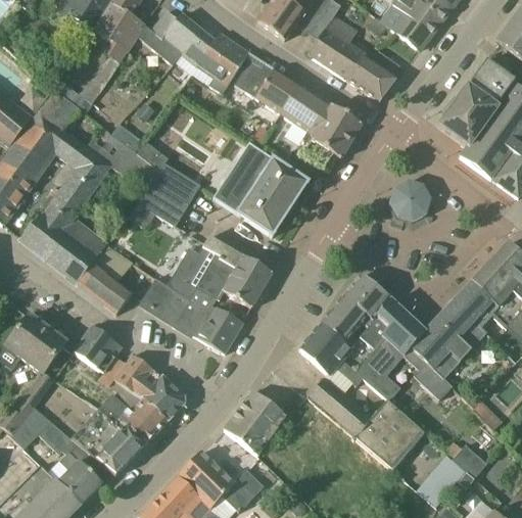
[(15,0),(30,9),(35,0),(15,0)]
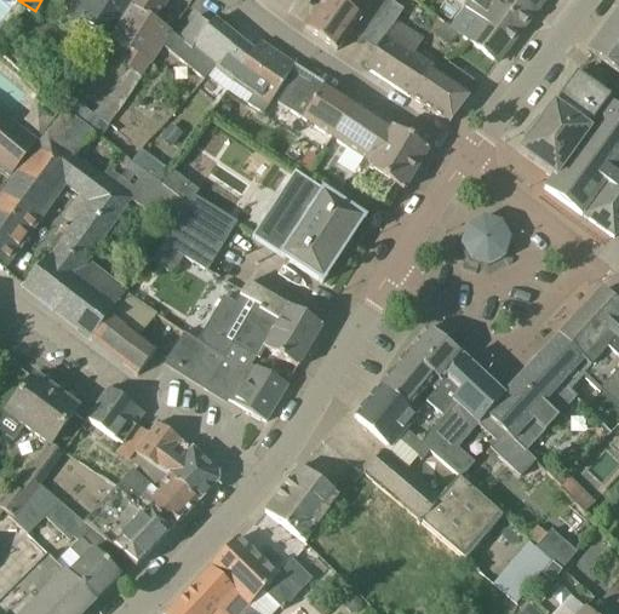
[(108,35),(131,0),(72,0),(66,10),(79,19),(81,16),(96,27),(85,42),(96,50),(107,34),(108,35)]
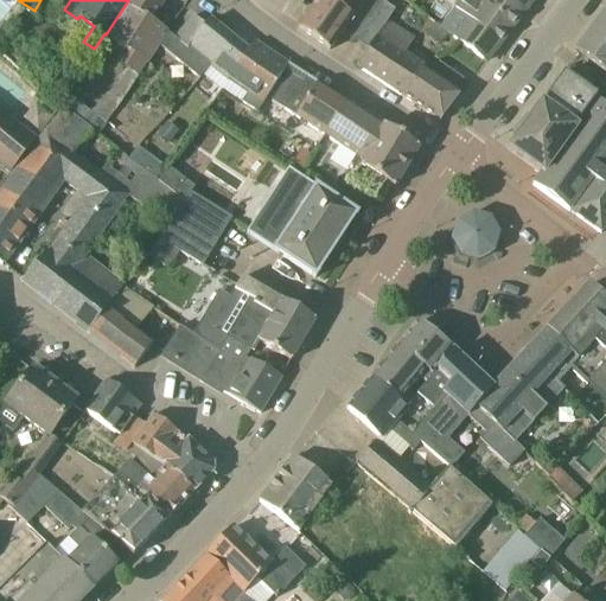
[(129,66),(91,109),(106,119),(155,51),(153,50),(167,29),(152,18),(163,0),(131,0),(109,33),(133,50),(125,63),(129,66)]
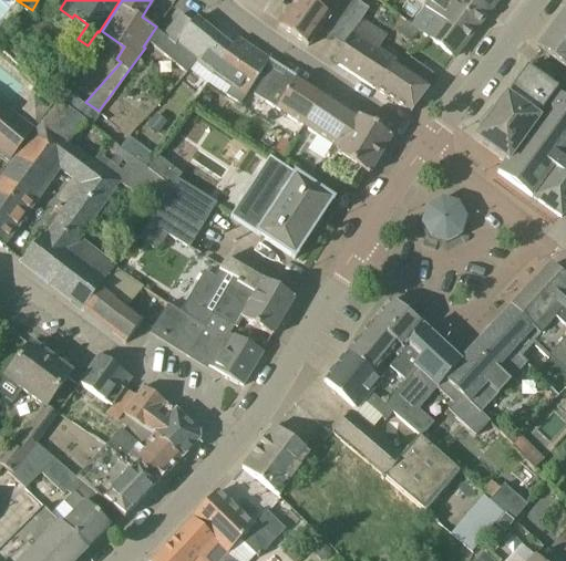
[(309,42),(338,0),(295,0),(279,22),(309,42)]
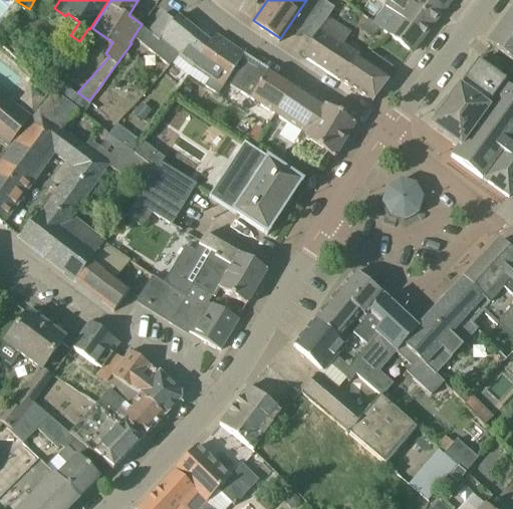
[(412,48),(449,0),(388,0),(373,19),(379,24),(412,48)]
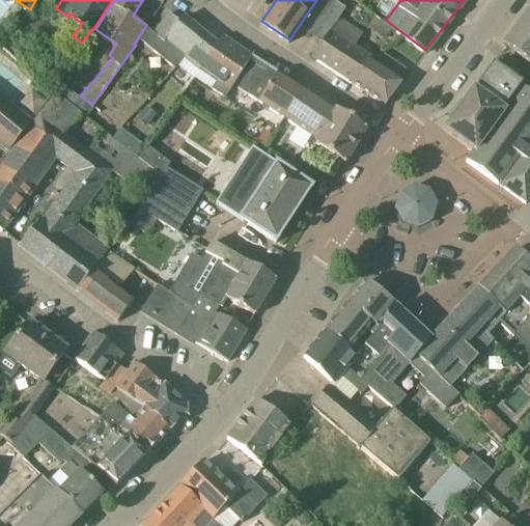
[(406,65),(388,54),(385,52),(377,63),(368,58),(371,54),(356,44),(364,31),(340,15),(343,10),(329,1),(309,30),(323,39),(313,54),(385,102),(402,79),(398,76),(406,65)]
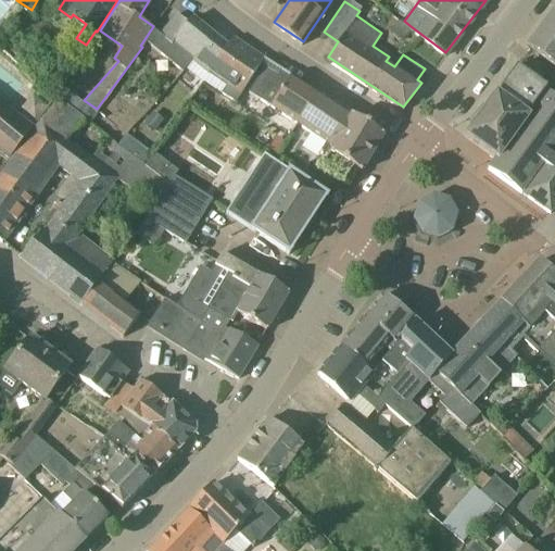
[(554,5),(528,44),(554,62),(554,70),(545,84),(547,86),(554,90),(554,5)]
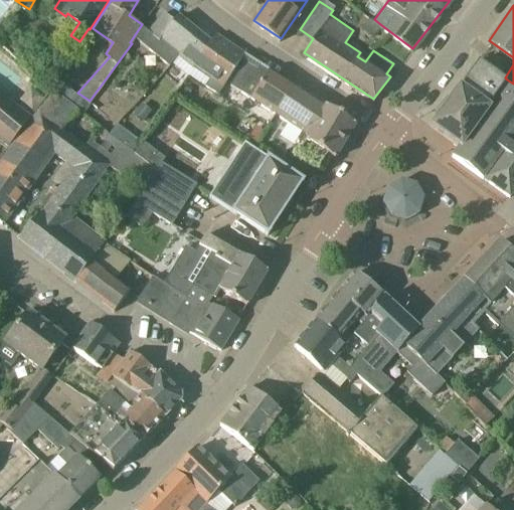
[(178,54),(199,29),(179,13),(175,18),(166,10),(149,28),(142,24),(130,42),(132,43),(137,35),(150,46),(170,63),(172,61),(173,62),(178,54)]
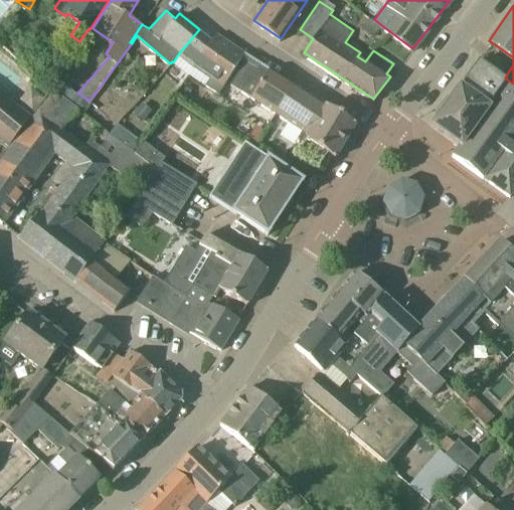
[(244,51),(217,32),(211,39),(199,29),(178,54),(173,62),(188,73),(189,72),(218,92),(244,51)]
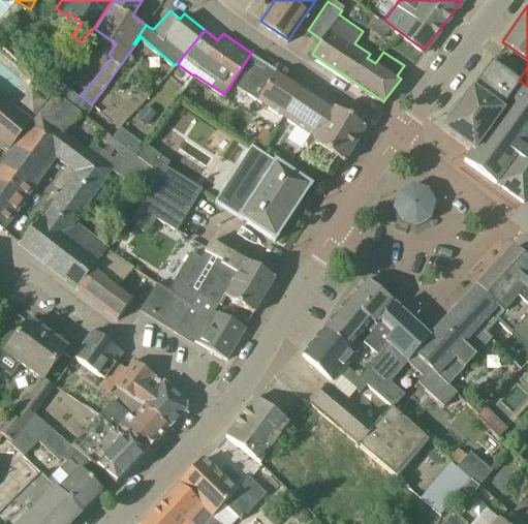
[(521,82),(519,80),(505,69),(509,63),(497,54),(444,126),(472,147),(473,148),(513,89),(521,82)]
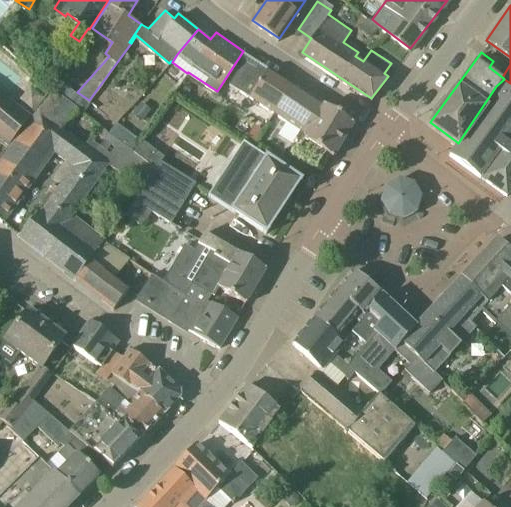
[(230,82),(241,89),(256,66),(245,58),(230,82)]
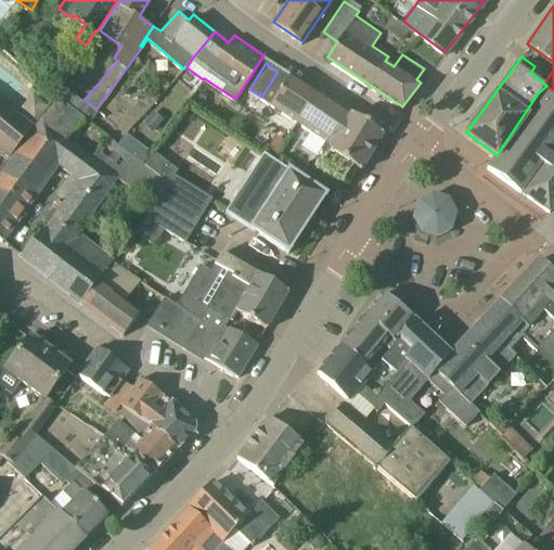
[(383,131),(292,72),(282,66),(278,72),(261,97),(282,111),(296,122),(331,144),(330,148),(331,149),(321,164),(344,179),(353,163),(361,168),(383,131)]
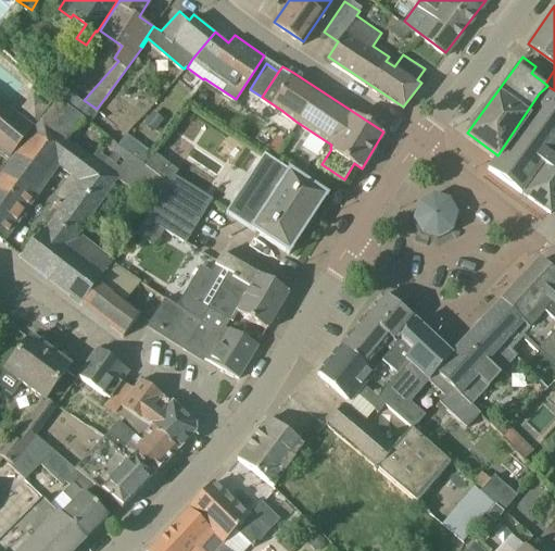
[(57,95),(59,96),(85,117),(86,115),(91,120),(99,111),(97,109),(84,100),(64,85),(59,92),(57,95)]
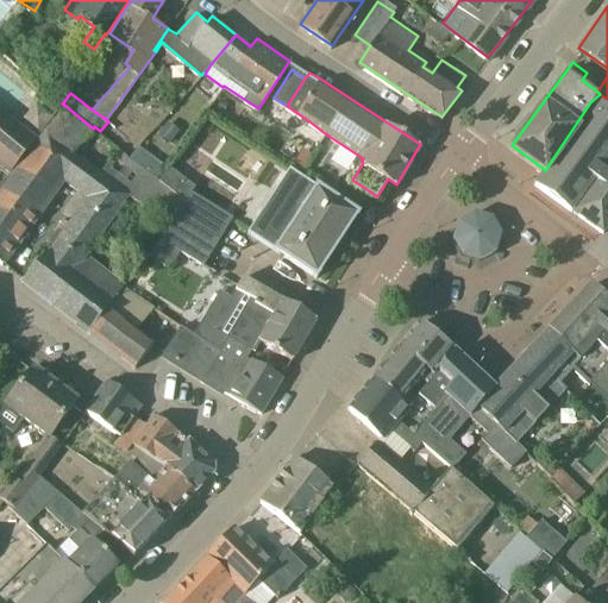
[(607,99),(600,94),(590,102),(545,170),(544,169),(536,181),(603,230),(607,224),(607,99)]
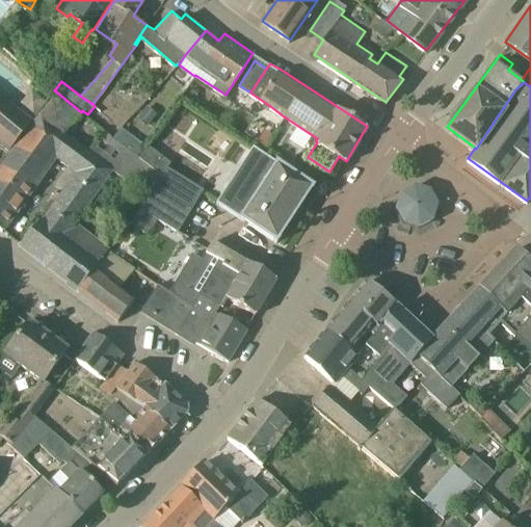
[(189,90),(194,94),(196,90),(198,91),(201,88),(194,84),(189,90)]
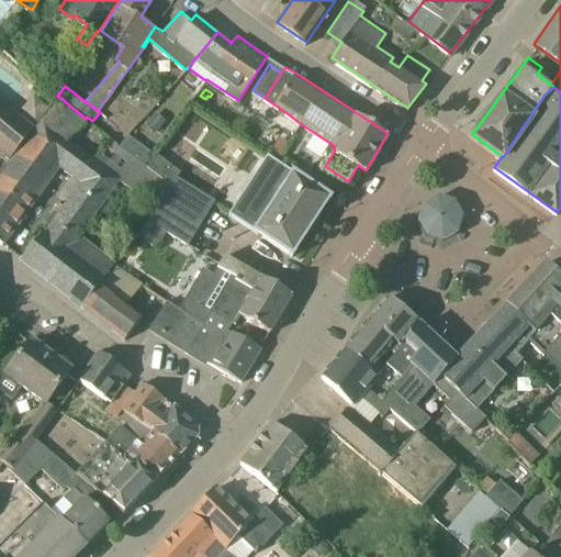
[(35,126),(34,125),(0,97),(0,147),(11,157),(35,126)]
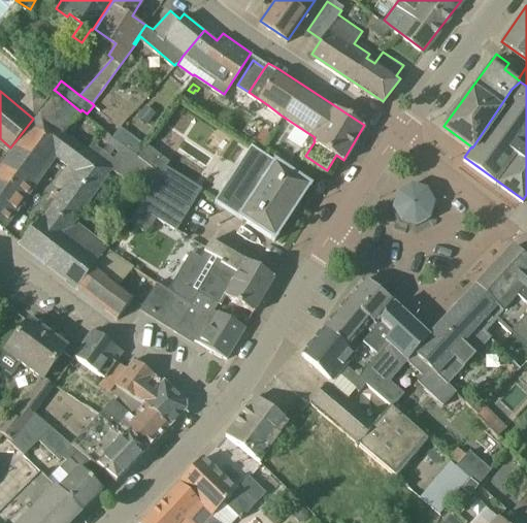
[(88,148),(66,130),(80,111),(56,91),(0,166),(0,224),(3,227),(20,205),(22,206),(37,187),(35,186),(58,156),(76,170),(21,241),(65,275),(84,252),(63,237),(77,220),(113,169),(146,193),(155,183),(162,170),(105,128),(100,134),(99,133),(88,148)]
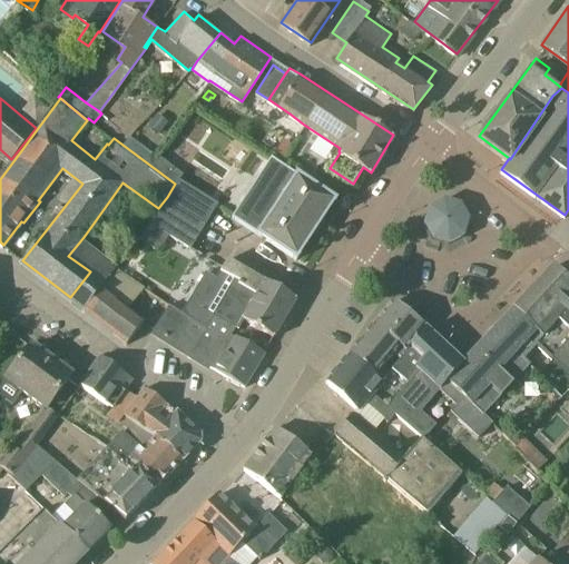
[(158,110),(149,121),(160,130),(169,118),(158,110)]
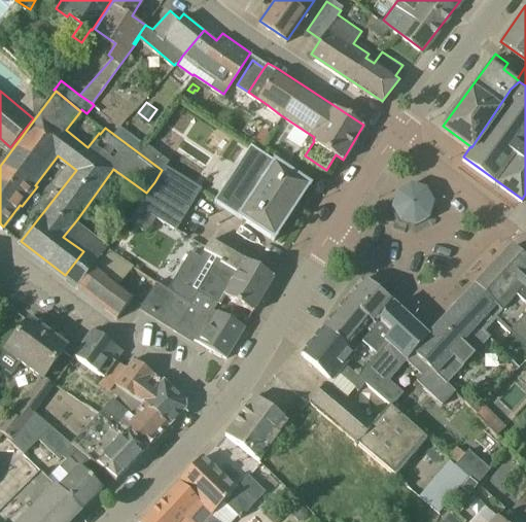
[(275,237),(310,182),(251,144),(216,198),(275,237)]
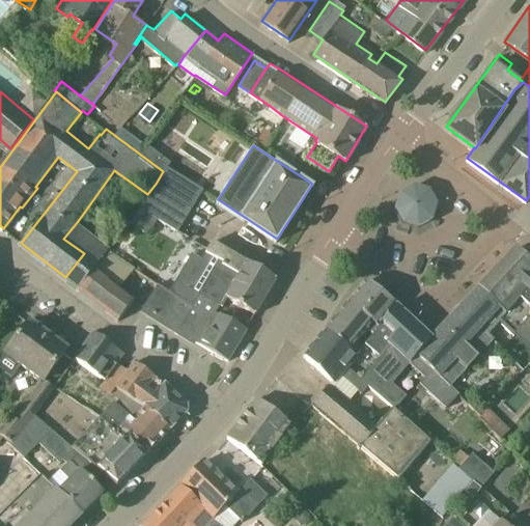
[(168,165),(163,171),(156,184),(190,205),(201,187),(198,185),(173,169),(168,165)]
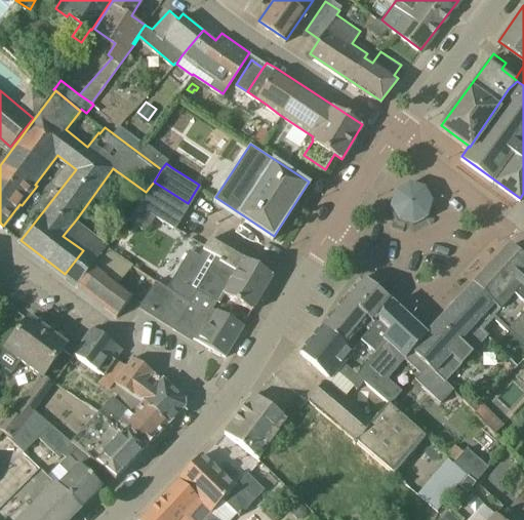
[(410,178),(398,185),(392,201),(399,214),(414,220),(428,210),(431,196),(424,182),(410,178)]
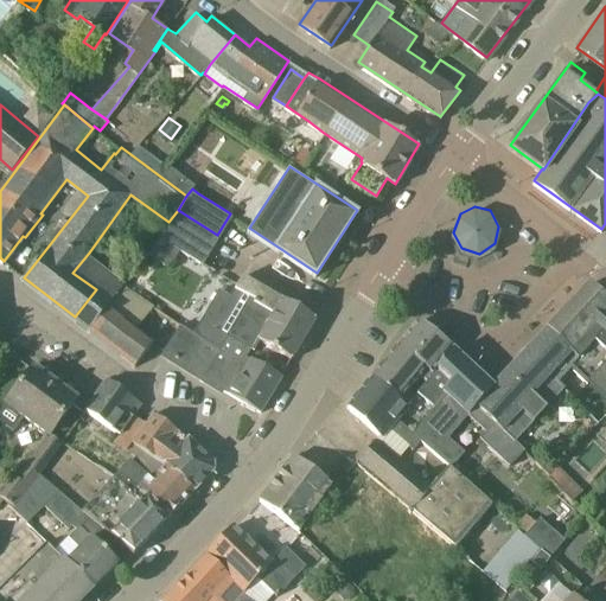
[(217,235),(178,210),(168,222),(160,235),(174,244),(180,248),(201,260),(217,235)]
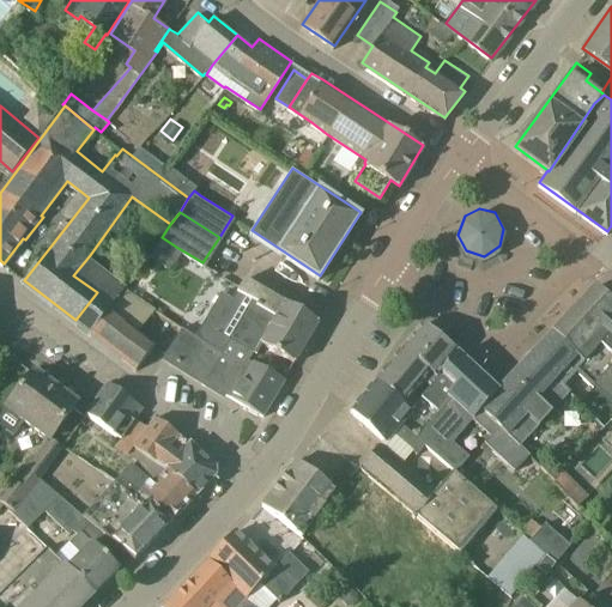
[(127,284),(90,255),(73,275),(97,292),(76,320),(137,368),(156,343),(139,331),(109,307),(125,286),(127,284)]
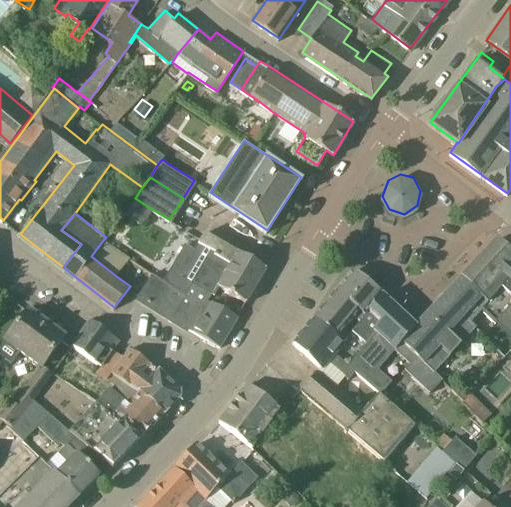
[(193,280),(212,292),(217,284),(246,300),(266,266),(249,256),(204,230),(194,247),(185,241),(163,279),(185,292),(193,280)]
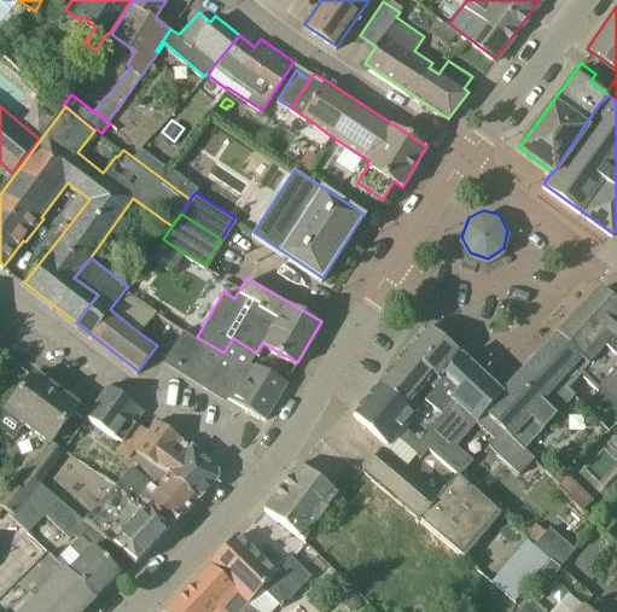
[(616,299),(601,285),(559,331),(583,354),(589,360),(566,383),(575,392),(574,394),(609,429),(616,420),(616,299)]
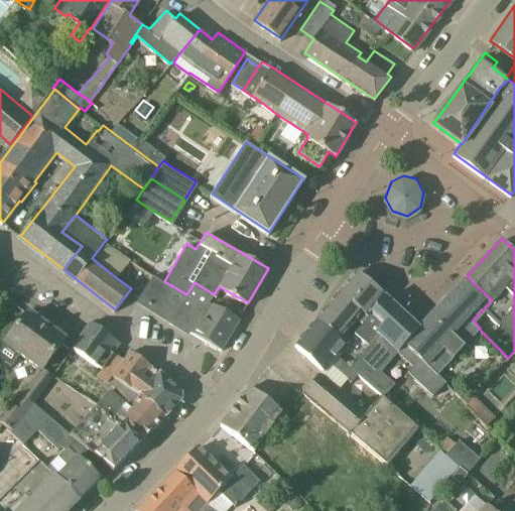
[(92,258),(117,278),(131,259),(105,241),(92,258)]
